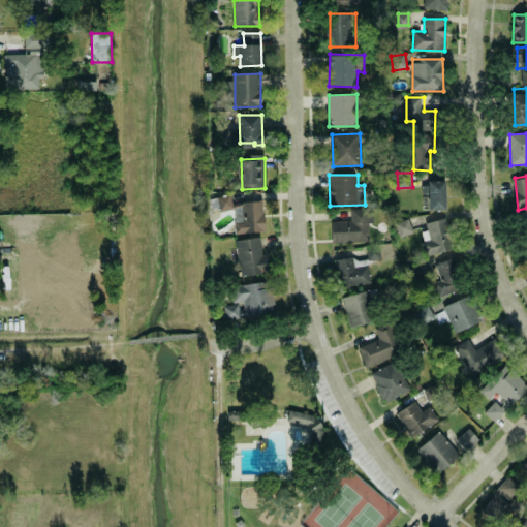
[(428,210),(446,210),(446,181),(427,181),(428,210)]
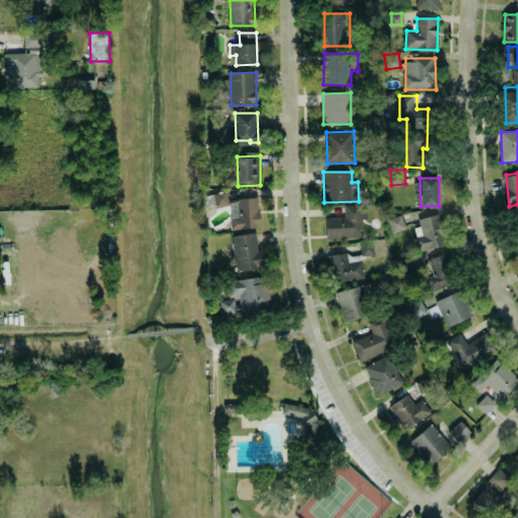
[(217,208),(231,205),(227,191),(213,195),(217,208)]
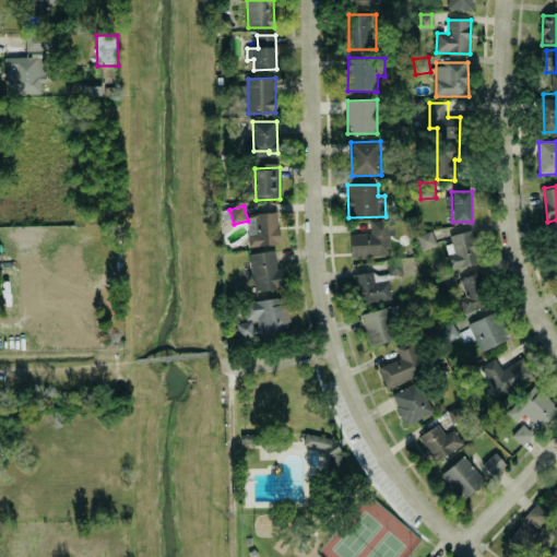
[(249,247),(280,246),(280,213),(248,214),(249,247)]
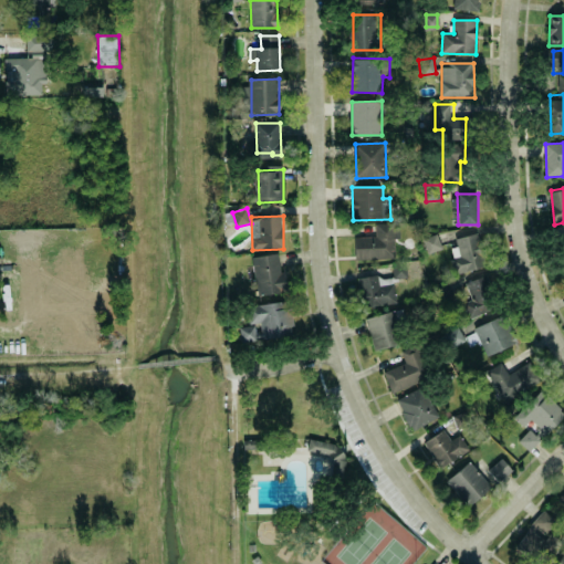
[(356,238),(356,259),(396,258),(396,239),(401,239),(401,223),(377,225),(377,237),(356,238)]
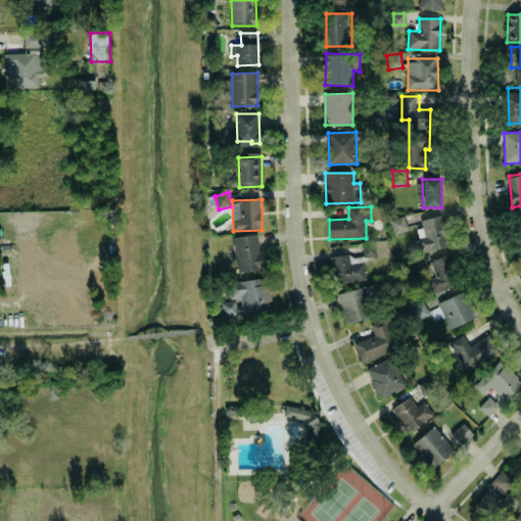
[(395,234),(410,230),(405,217),(391,221),(395,234)]
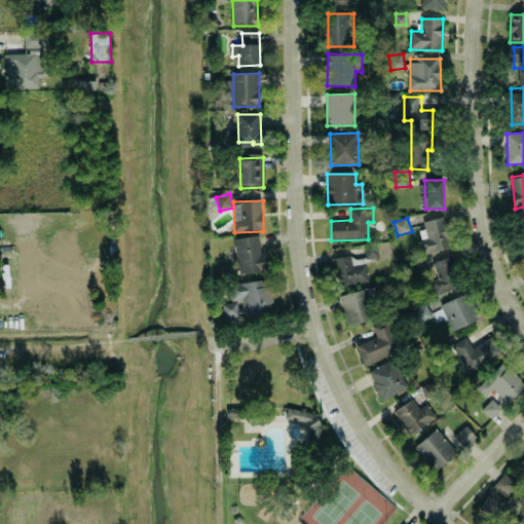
[(424,221),(427,240),(420,241),(422,254),(451,249),(447,218),(424,221)]
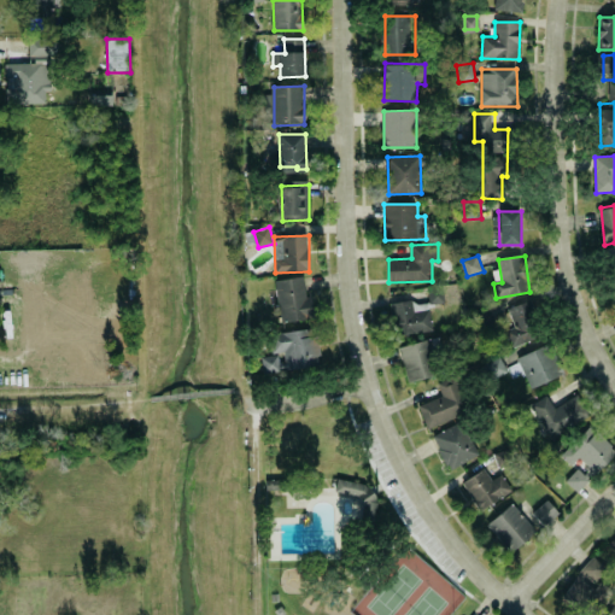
[(312,297),(306,297),(305,277),(277,280),(280,321),(314,320),(312,297)]
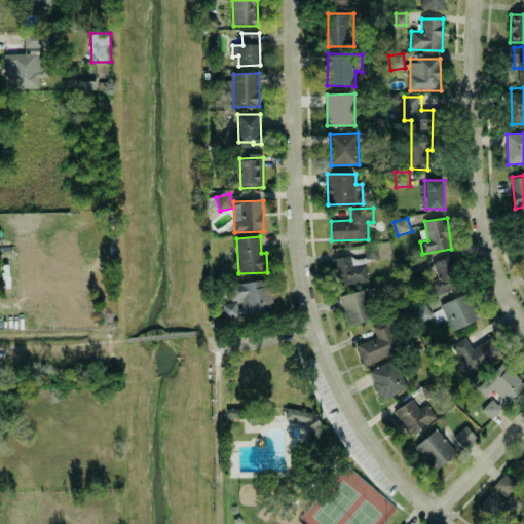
[(379,259),(378,246),(366,246),(367,259),(379,259)]
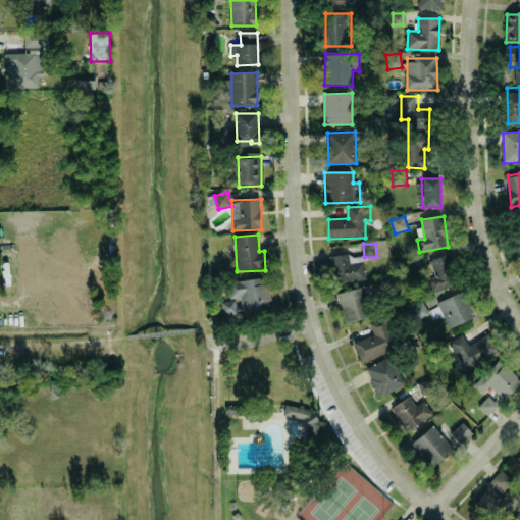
[(350,264),(349,254),(332,256),(335,283),(366,280),(364,262),(350,264)]
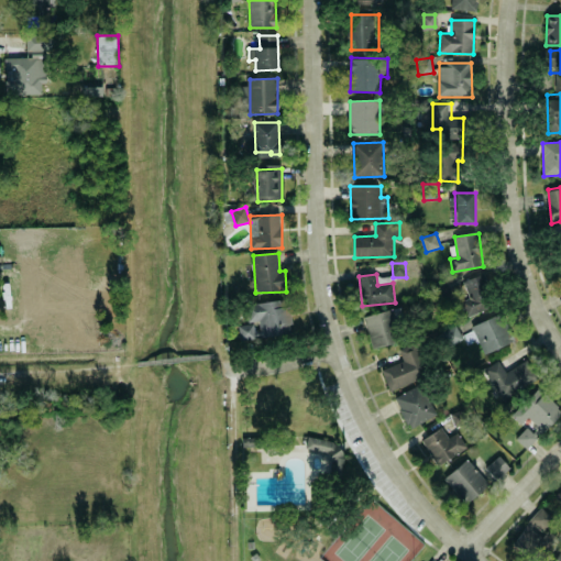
[(464,282),(471,298),(461,303),(468,317),(497,305),(484,274),(464,282)]
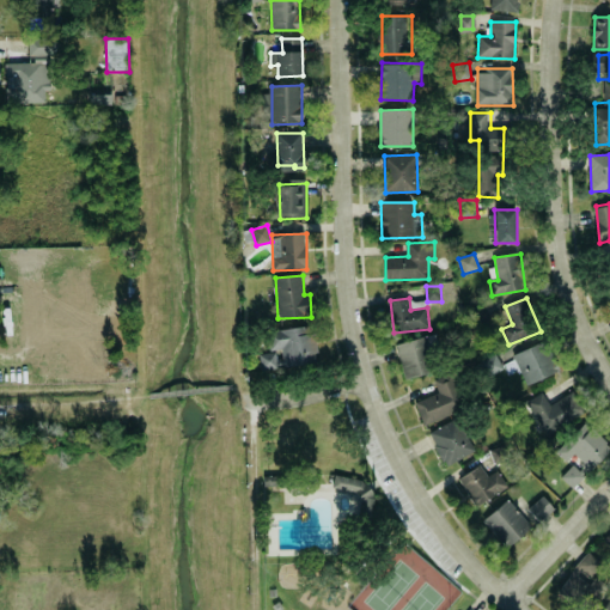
[(270,351),(282,351),(284,360),(278,361),(276,352),(260,354),(261,368),(319,364),(316,327),(268,331),(270,351)]
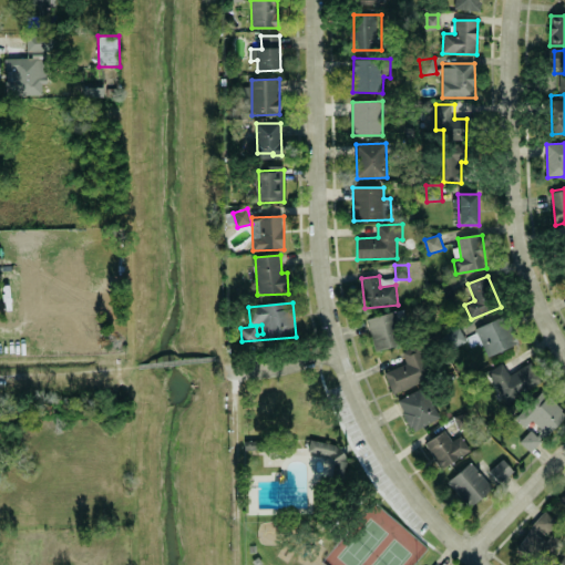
[(368,318),(375,351),(406,343),(402,325),(408,324),(404,310),(368,318)]
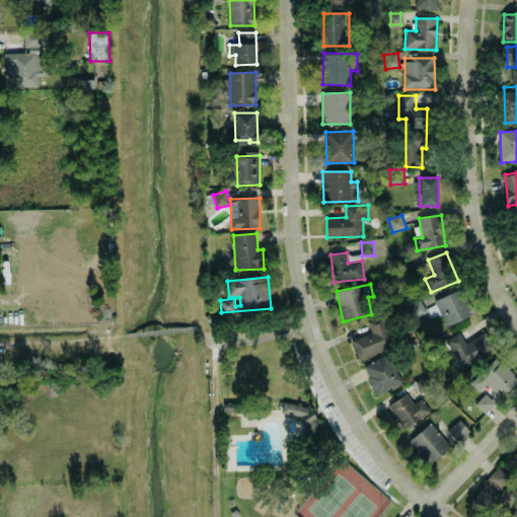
[(446,326),(474,315),(463,289),(435,301),(446,326)]
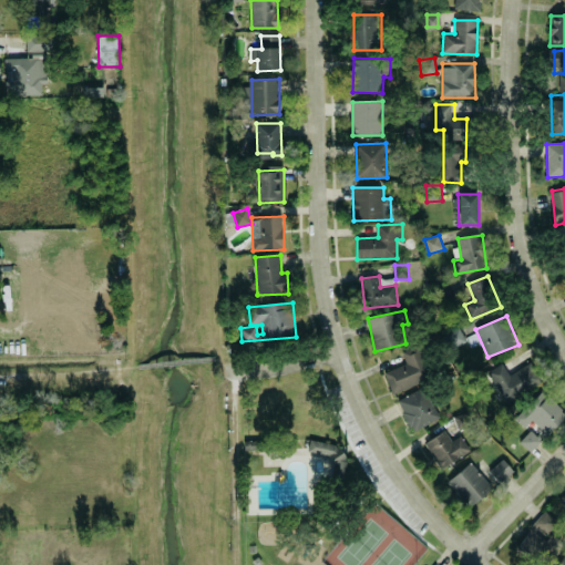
[(393,394),(431,379),(419,347),(403,353),(407,363),(384,372),(393,394)]
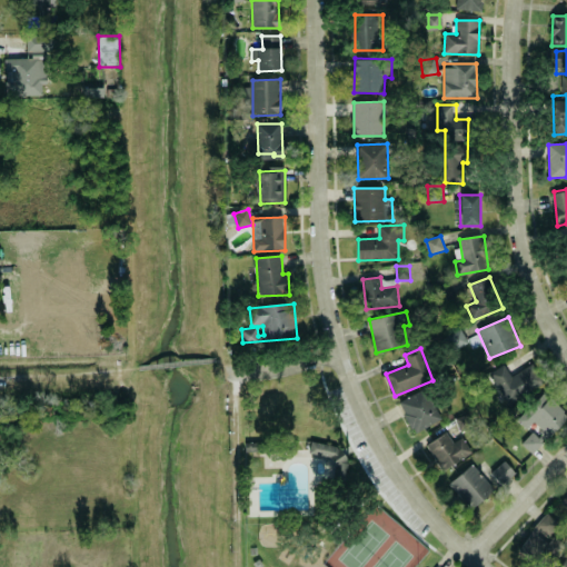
[(505,366),(490,375),(508,406),(546,385),(535,365),(511,378),(505,366)]
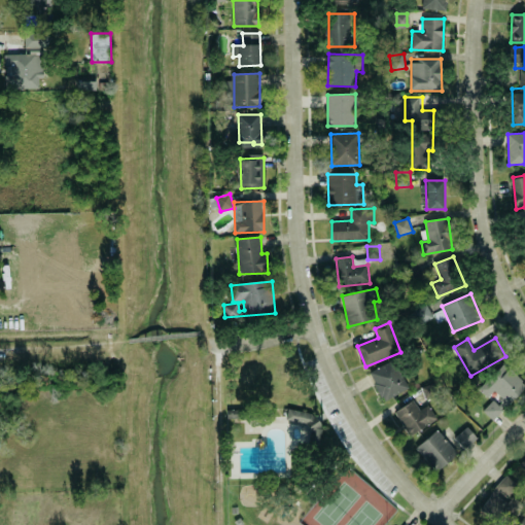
[(410,388),(393,359),(369,374),(385,403),(410,388)]
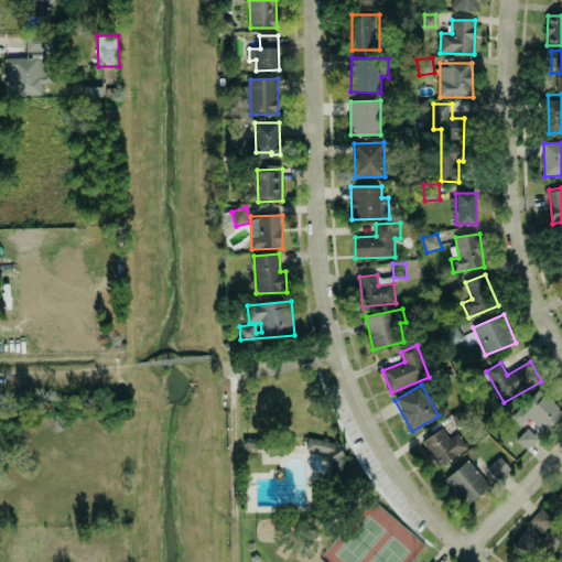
[(514,415),(525,427),(530,422),(542,434),(561,415),(561,411),(540,390),(514,415)]
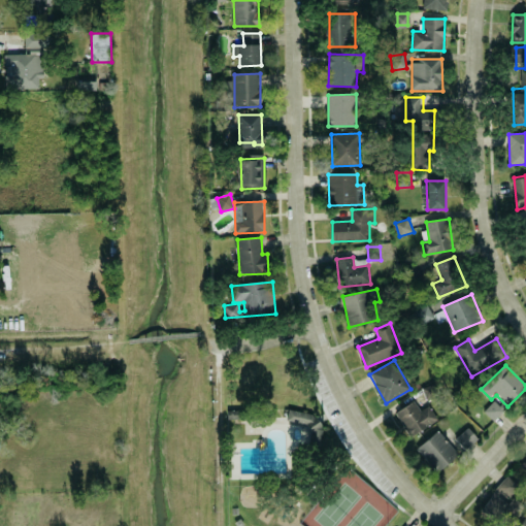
[(411,438),(437,420),(428,406),(421,412),(414,401),(395,415),(411,438)]
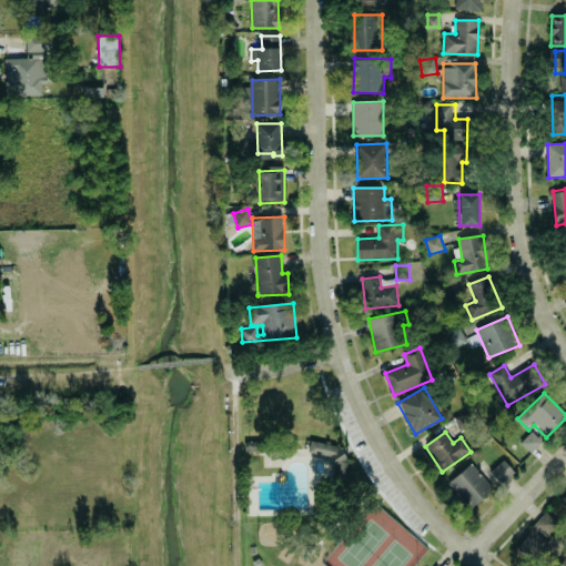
[(541,444),(532,434),(522,442),(531,453),(541,444)]
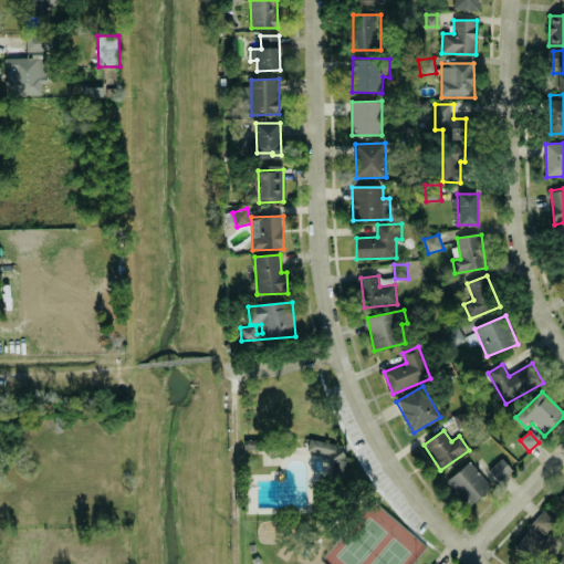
[(306,455),(332,456),(331,479),(341,479),(343,445),(307,441),(306,455)]
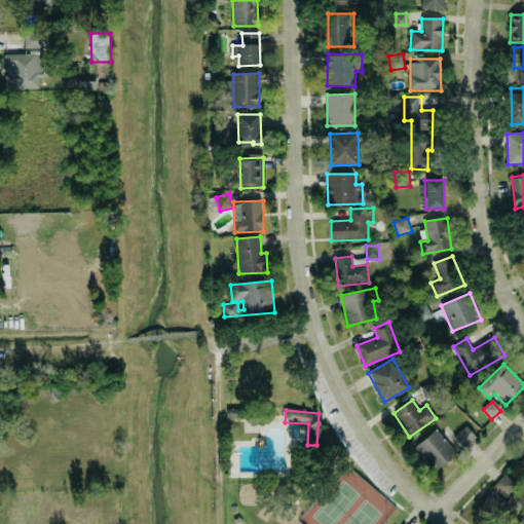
[(466,427),(455,435),(447,424),(415,447),(434,472),(476,440),(466,427)]
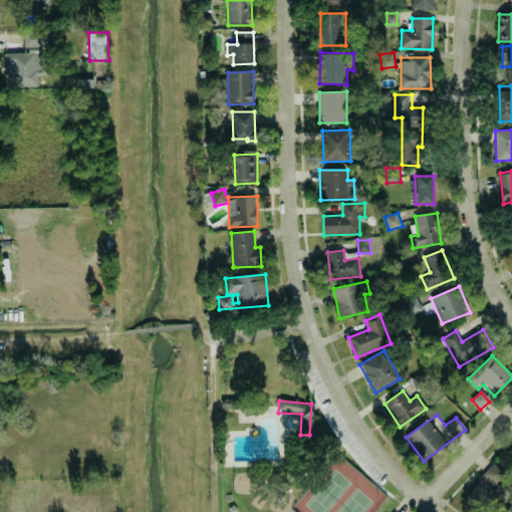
[(468,499),(487,511),(494,511),(505,496),(495,489),(506,474),(491,464),(468,499)]
